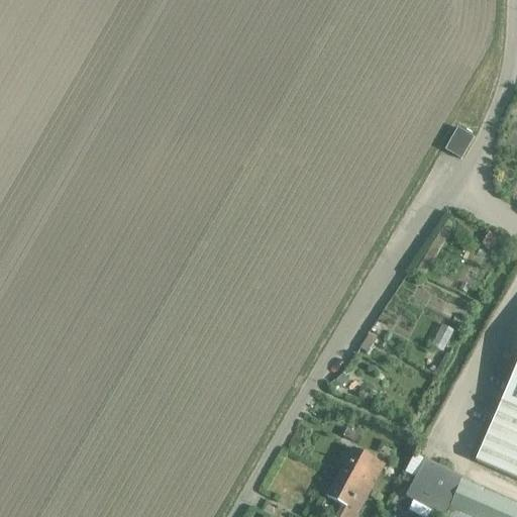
[(460,160),(474,138),(457,128),(444,150),(460,160)]
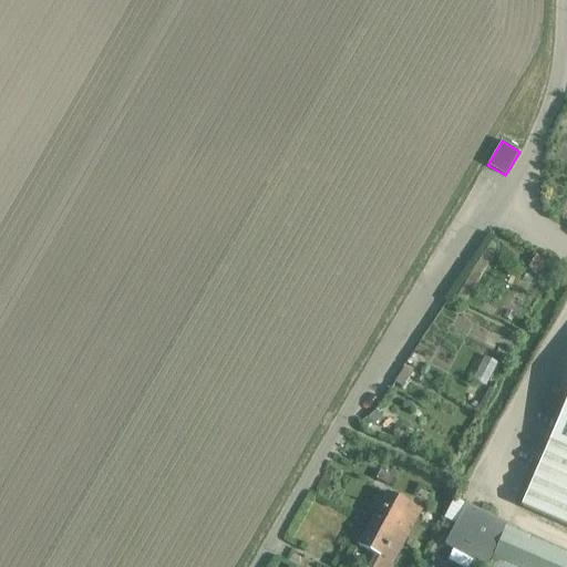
[(535,251),(526,264),(538,271),(546,258),(535,251)]
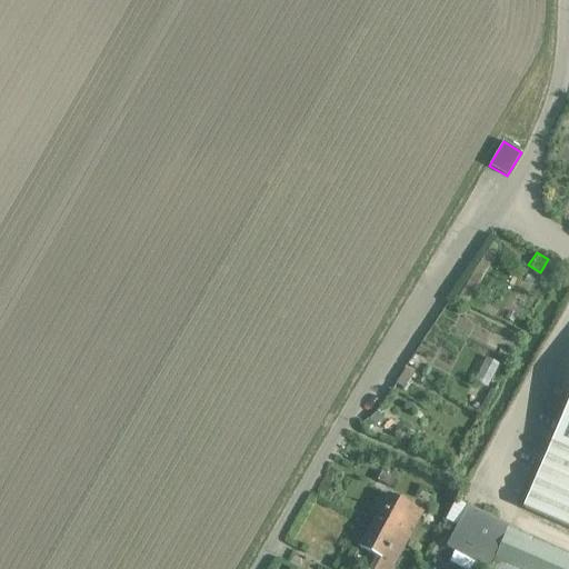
[(492,308),(473,298),(468,306),(488,317),(492,308)]
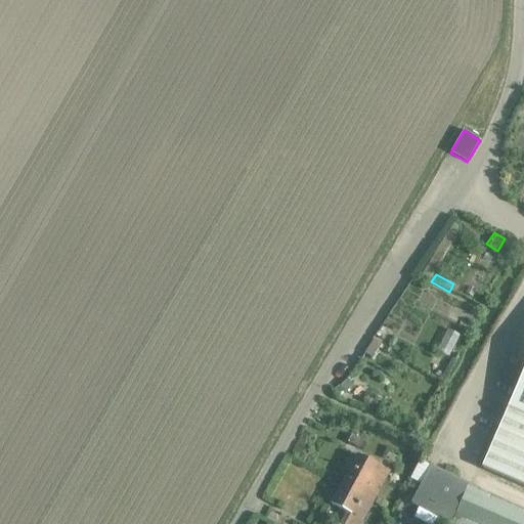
[(440,345),(452,352),(465,331),(452,324),(440,345)]
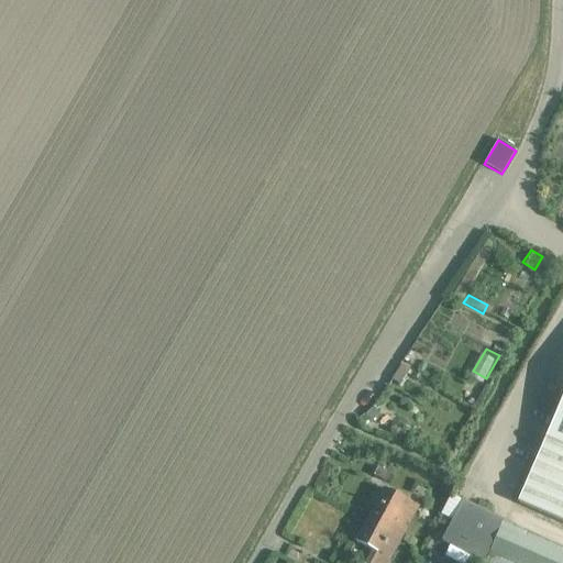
[(392,379),(400,385),(410,371),(401,365),(392,379)]
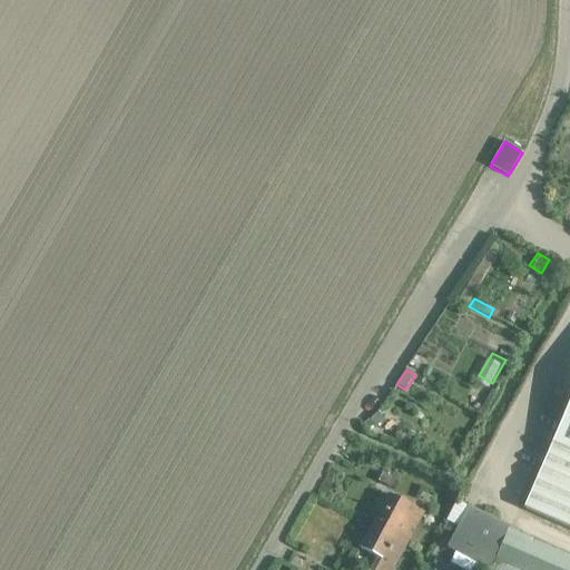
[(569,401),(523,509),(569,529),(569,401)]
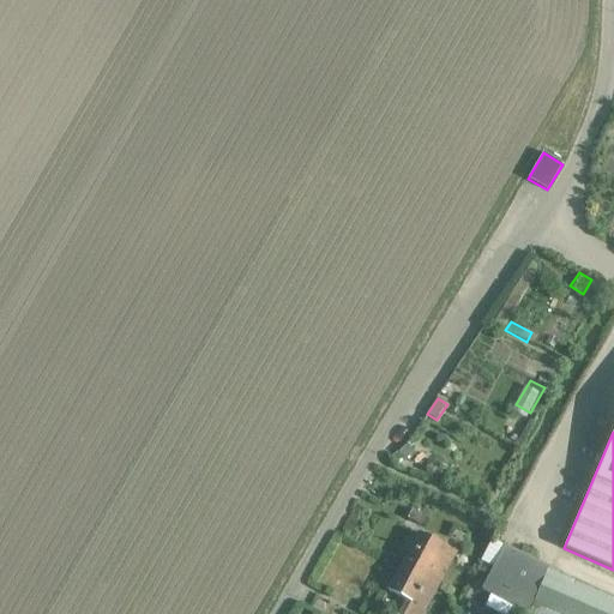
[(408,443),(393,457),(399,469),(403,467),(417,452),(408,443)]
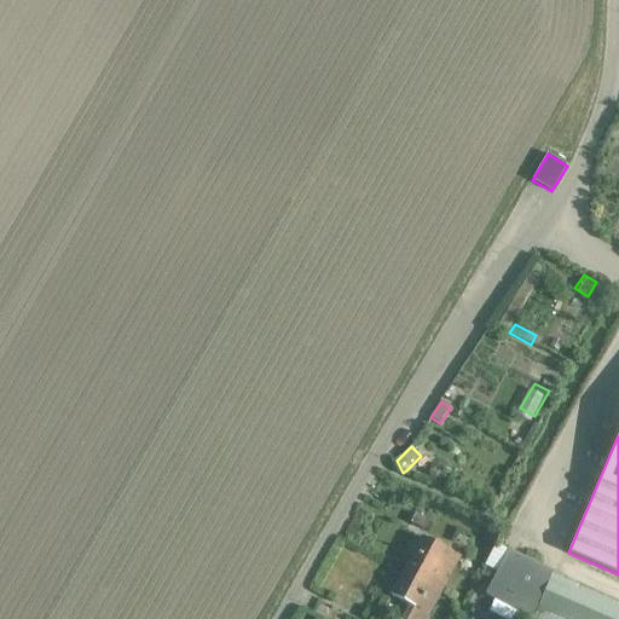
[(406,513),(401,521),(423,532),(428,524),(406,513)]
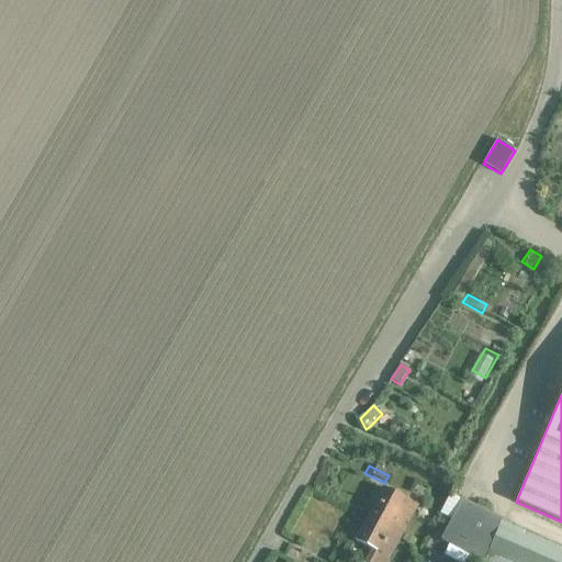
[(418,505),(384,489),(366,521),(388,532),(391,526),(403,532),(418,505)]
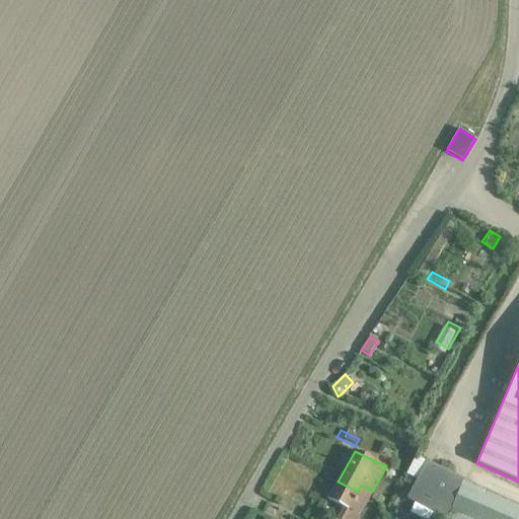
[(463,480),(427,462),(408,499),(435,513),(431,518),(444,518),(455,500),(462,483),(463,480)]
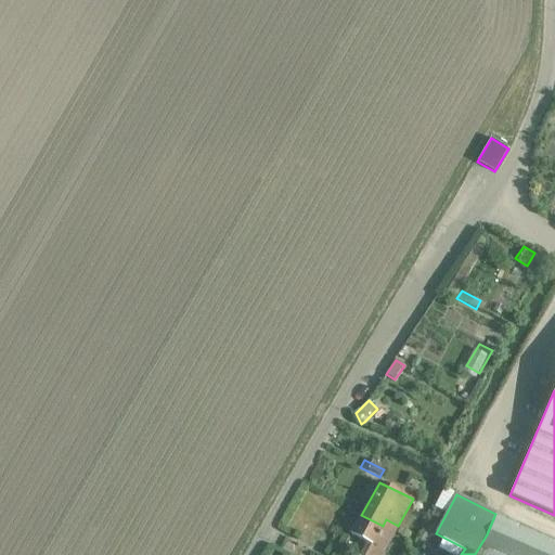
[(361,515),(351,534),(366,542),(359,554),(382,554),(398,526),(386,519),(383,526),(361,515)]
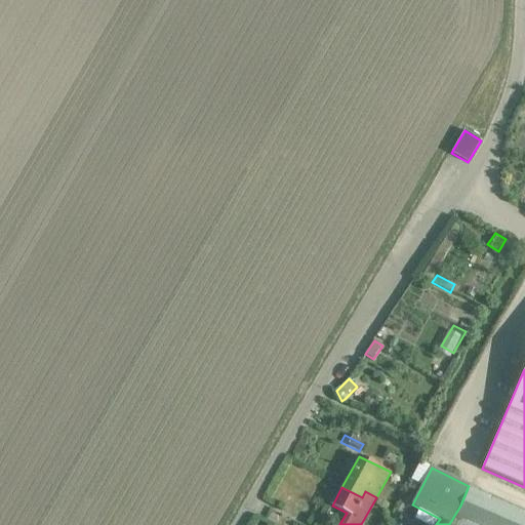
[(524,524),(524,512),(468,488),(460,506),(451,524),(524,524)]
